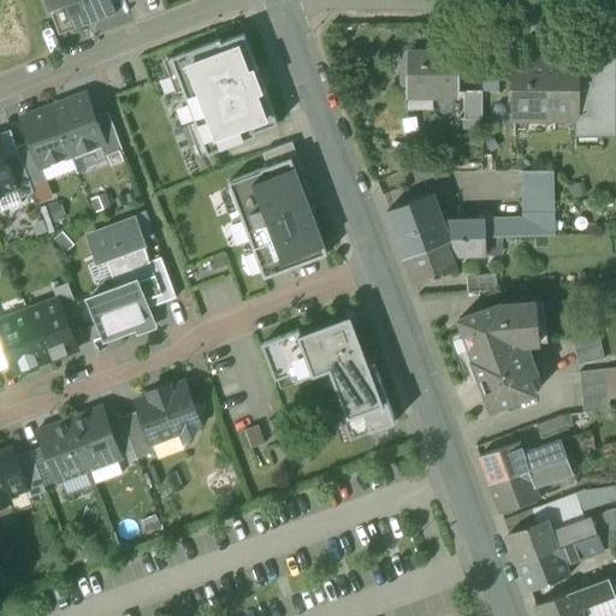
[(89,24),(116,13),(112,5),(110,0),(45,0),(49,11),(65,4),(72,23),(76,22),(87,18),(89,24)]
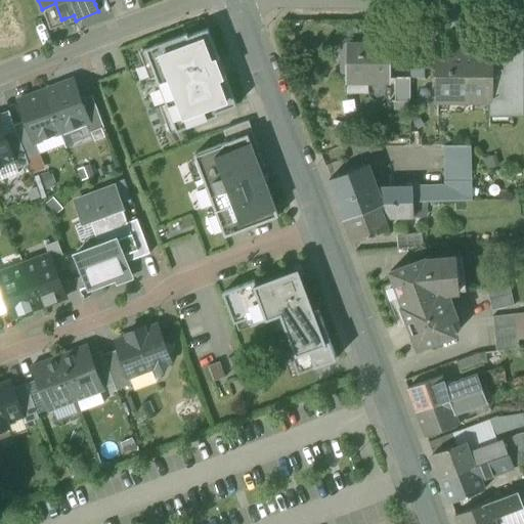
[(50,30),(67,24),(64,18),(61,19),(55,3),(42,9),(50,30)]
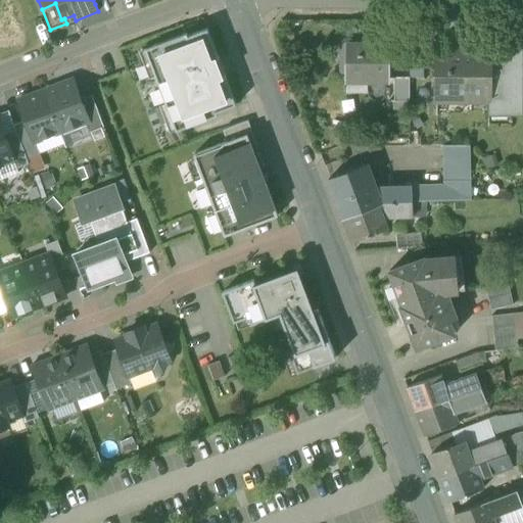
[(151,65),(170,115),(177,112),(183,129),(218,116),(217,113),(236,106),(225,76),(223,77),(217,60),(219,60),(207,30),(188,37),(187,34),(152,47),(158,63),(151,65)]
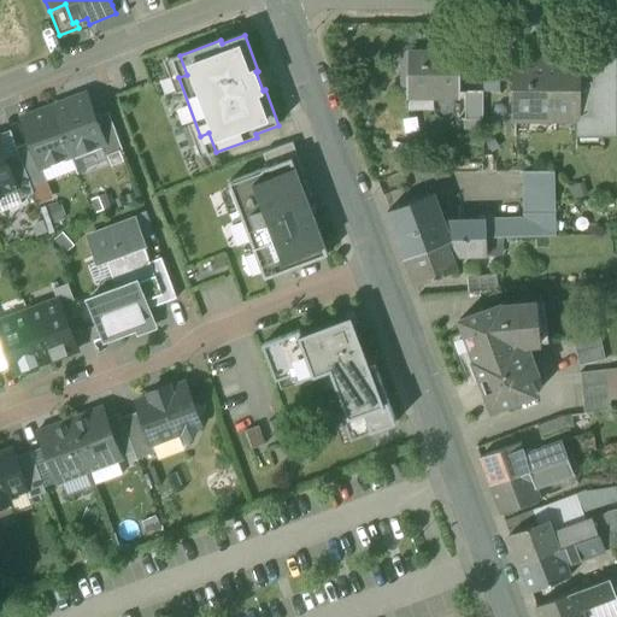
[(577,81),(616,81),(616,51),(576,50),(576,59),(577,59),(577,81)]
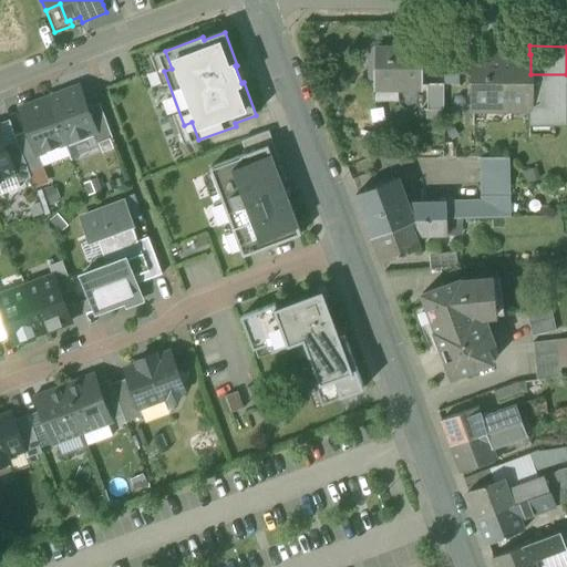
[(374,85),(422,85),(422,84),(422,50),(374,49),(374,85)]
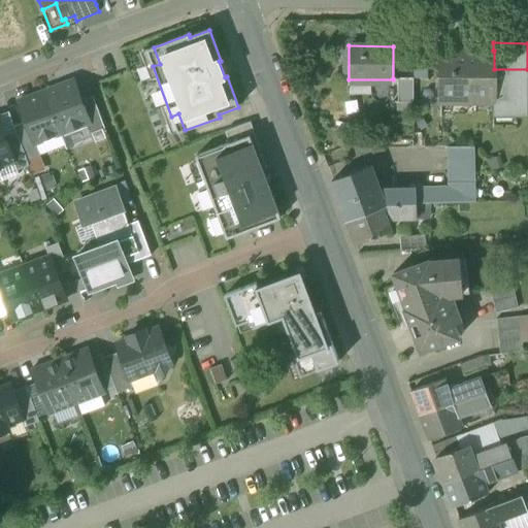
[(146,50),(153,66),(160,64),(154,47),(146,50)]
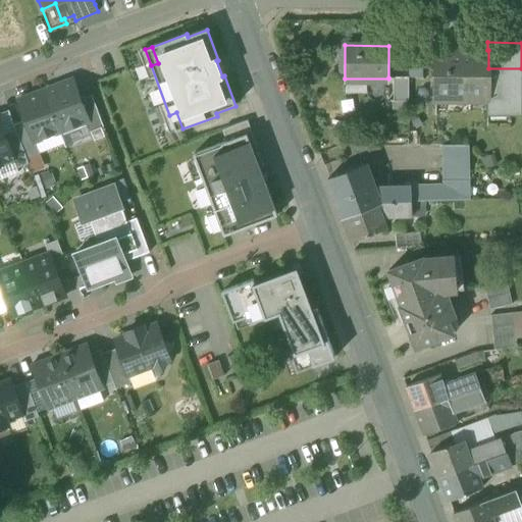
[(468,102),(487,102),(488,102),(488,68),(488,50),(487,50),(468,50),(468,53),(434,53),(434,97),(468,97),(468,102)]
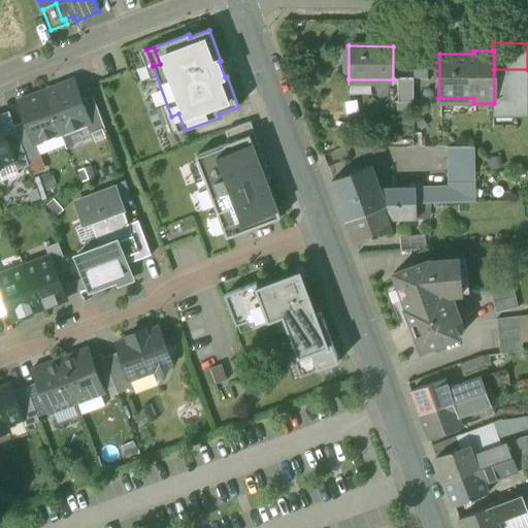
[(527,69),(494,69),(494,103),(493,103),(493,116),(527,116),(527,69)]
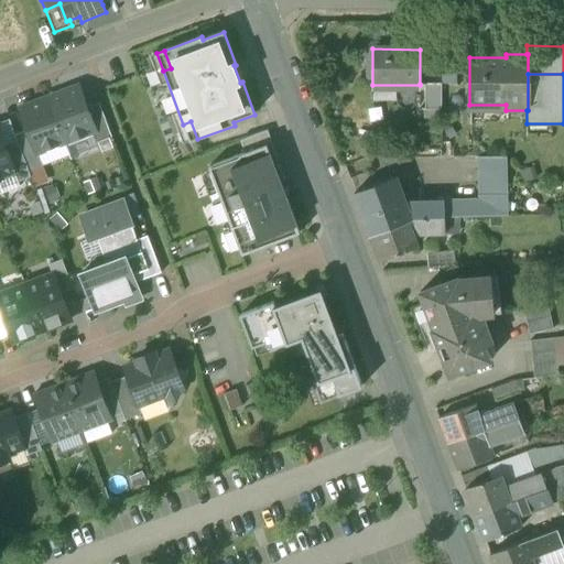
[(426,84),(426,110),(441,110),(441,84),(426,84)]
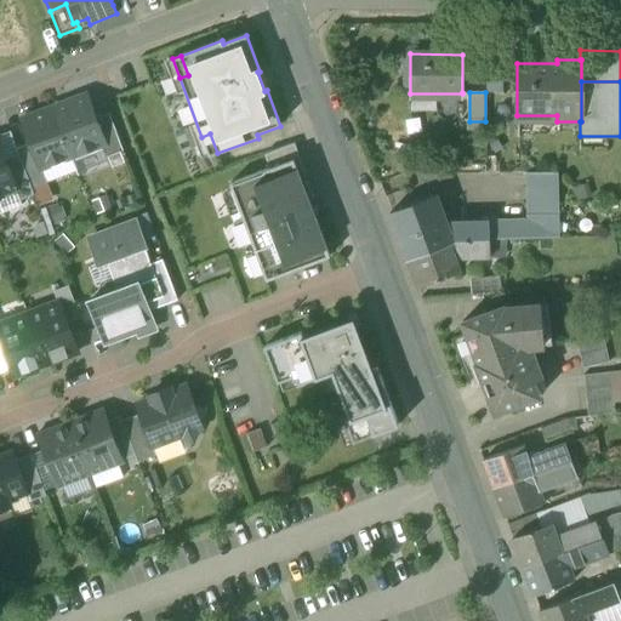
[(86,95),(53,108),(72,158),(103,146),(106,146),(96,119),(86,95)]
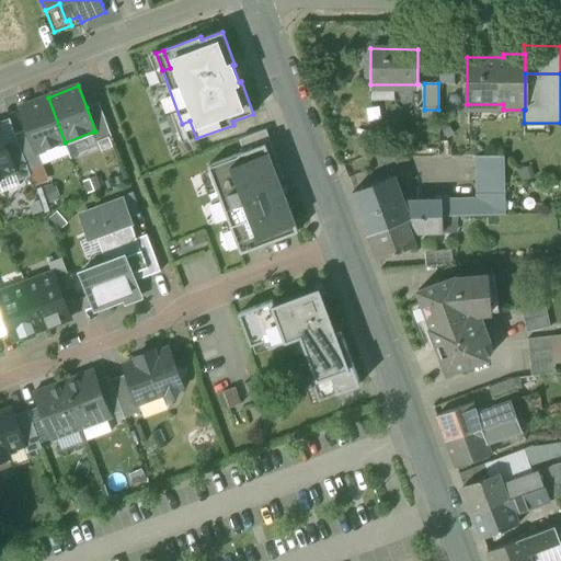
[(37,153),(65,142),(48,98),(19,109),(27,130),(36,153),(37,153)]
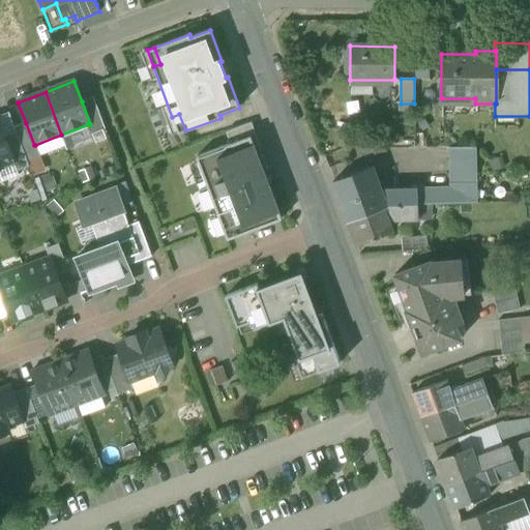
[(90,124),(88,124),(91,134),(102,129),(105,129),(93,97),(82,101),(90,124)]
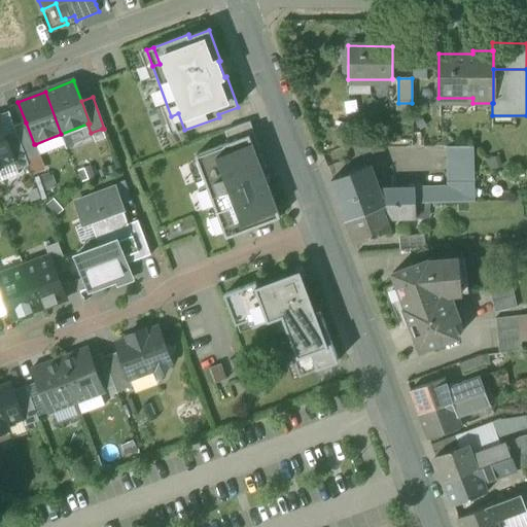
[(15,131),(8,112),(0,114),(0,123),(5,135),(15,131)]
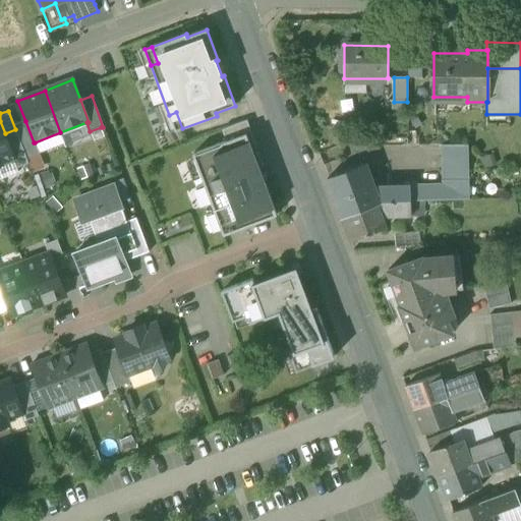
[(175,131),(182,128),(176,112),(169,115),(175,131)]
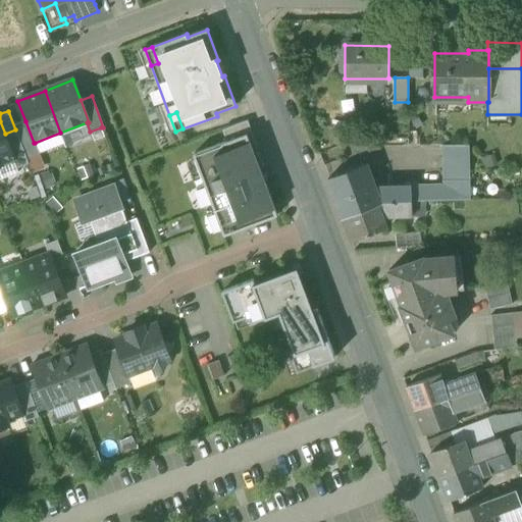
[(0,121),(0,166),(13,161),(14,161),(5,134),(0,121)]
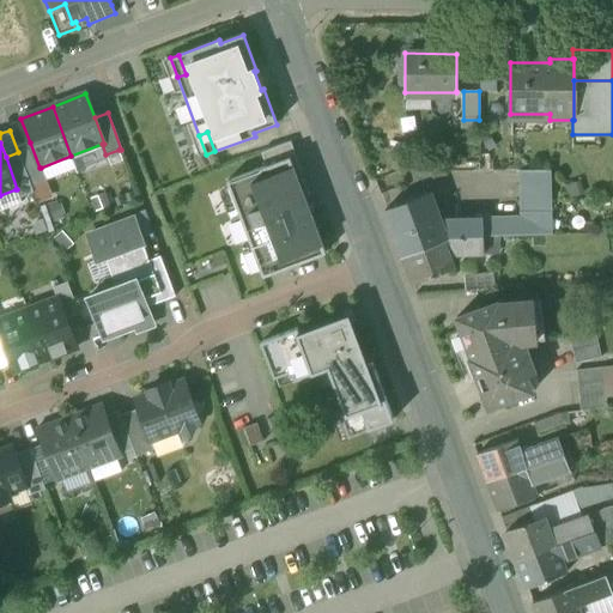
[(40,168),(30,143),(17,147),(18,152),(30,183),(46,178),(41,168),(40,168)]
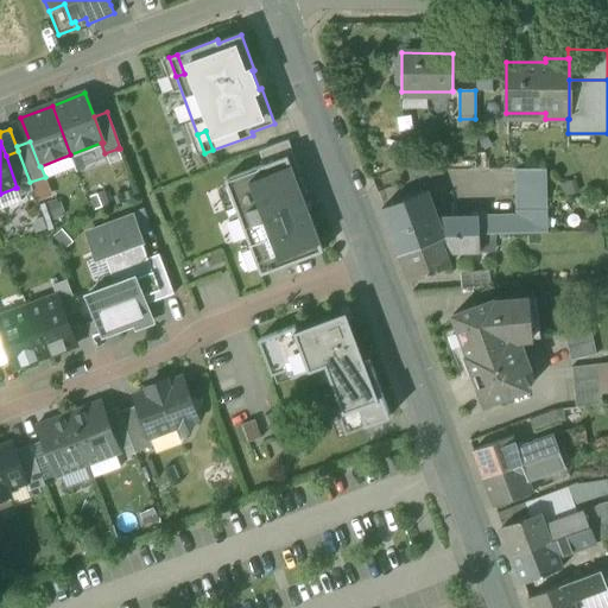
[(259,152),(264,165),(287,157),(290,165),(302,197),(308,195),(289,141),(259,152)]
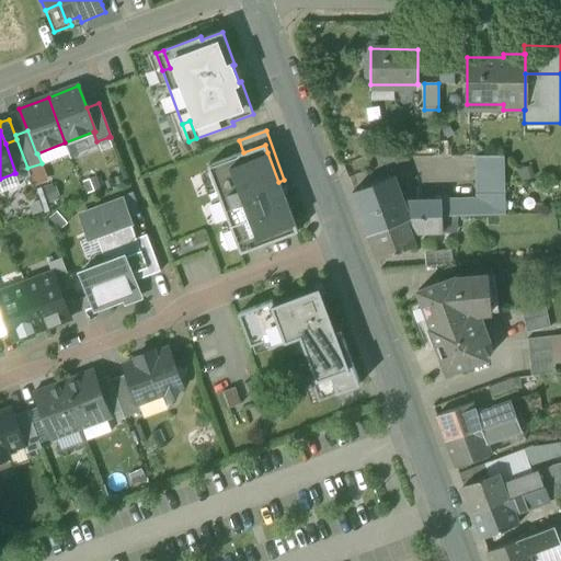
[(93,132),(65,142),(69,155),(71,160),(100,150),(96,141),(93,132)]
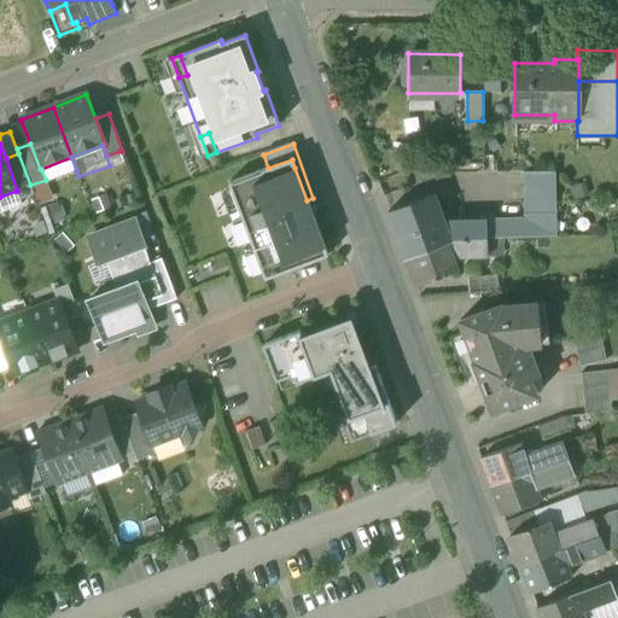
[(120,151),(106,156),(110,165),(111,167),(124,162),(120,151)]
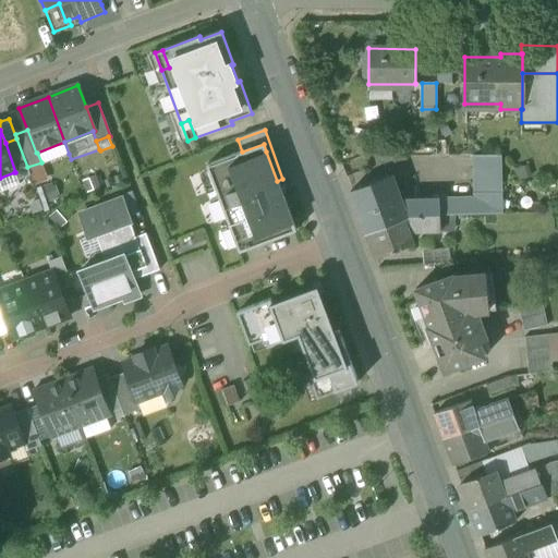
[(16,138),(5,143),(15,172),(14,172),(17,180),(31,176),(27,167),(16,138)]
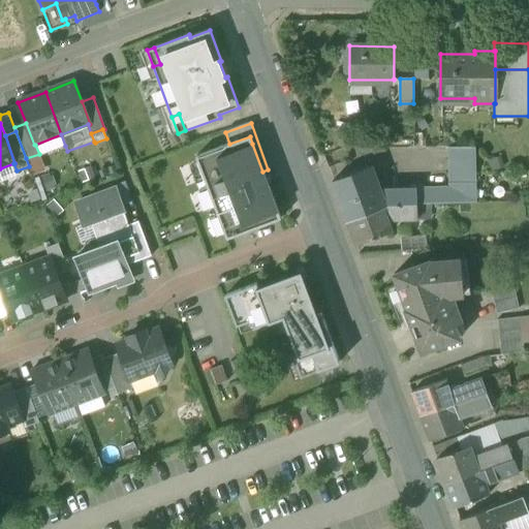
[(61,134),(35,145),(39,154),(39,155),(65,146),(61,134)]
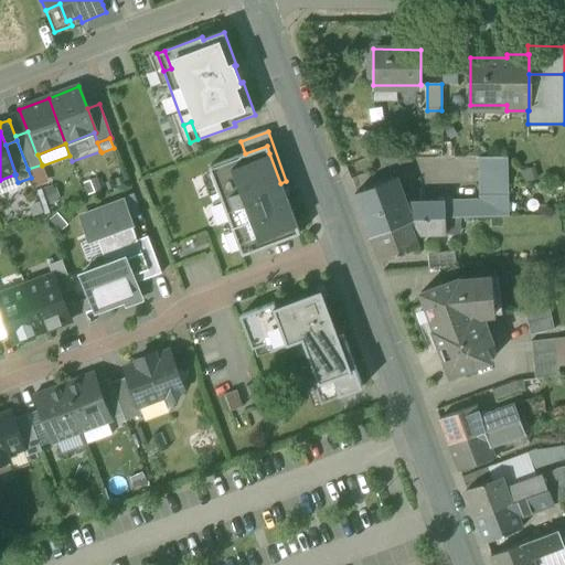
[(300,234),(297,226),(258,241),(257,236),(252,238),(241,206),(234,210),(230,196),(241,192),(232,168),(269,153),(267,146),(245,153),(209,168),(242,256),(300,234)]
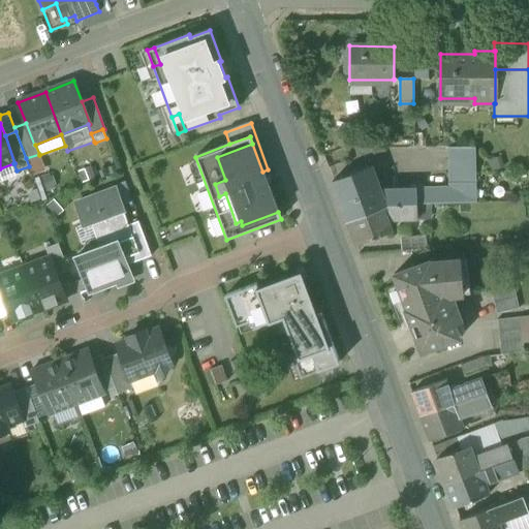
[(242,225),(278,212),(262,172),(252,144),(217,157),(225,180),(215,184),(219,196),(225,193),(236,223),(241,221),(242,225)]
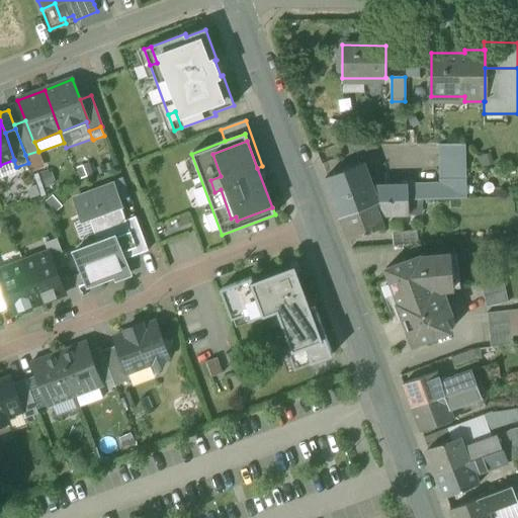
[(440,183),(457,183),(466,183),(466,170),(465,148),(465,144),(439,145),(440,183)]
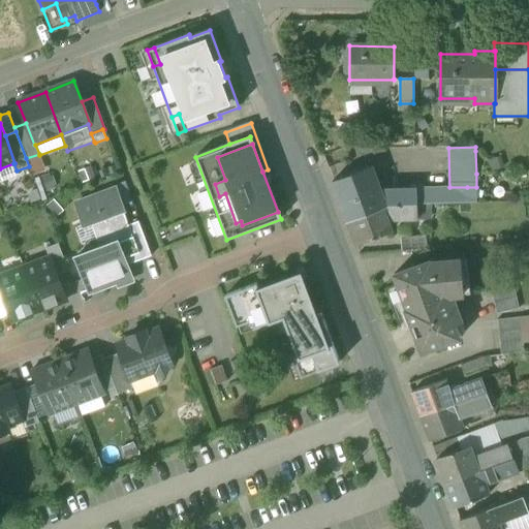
[(39,154),(26,158),(29,166),(33,177),(45,172),(39,155),(39,154)]
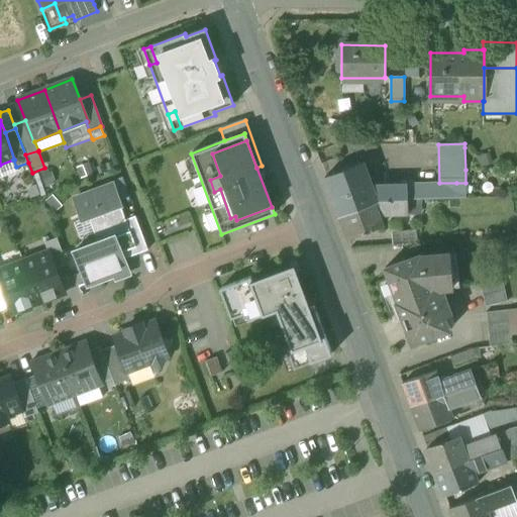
[(13,160),(0,165),(0,178),(18,171),(16,167),(13,160)]
